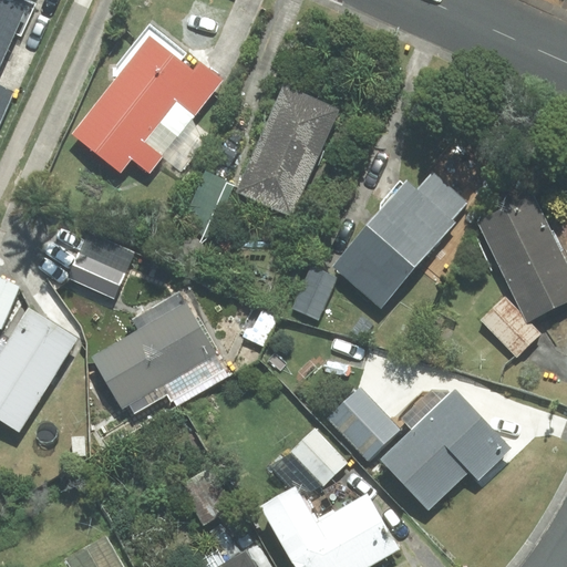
[(0,0),(0,62),(14,32),(21,35),(34,4),(24,0),(6,0),(7,0),(4,0),(0,0)]
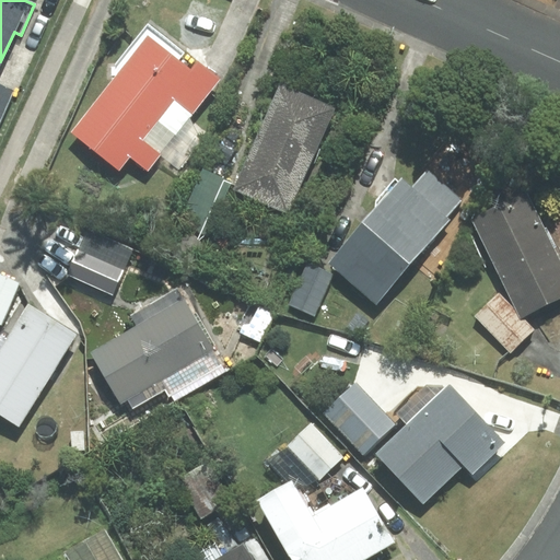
[(130,155),(148,168),(158,156),(181,175),(212,135),(189,116),(218,80),(195,62),(190,68),(178,59),(184,53),(148,25),(117,66),(113,80),(72,132),(119,170),(130,155)]
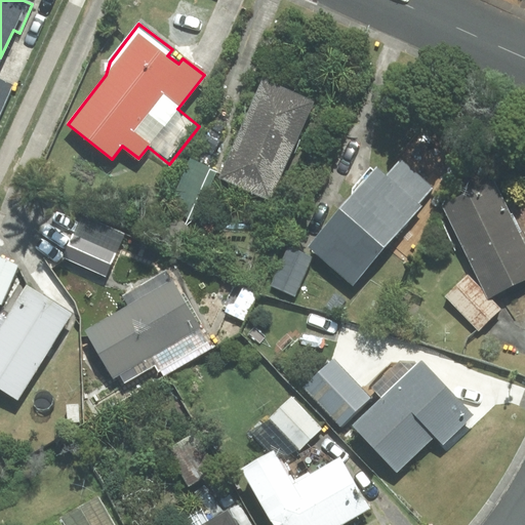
[(0,114),(13,84),(0,78),(0,114)]
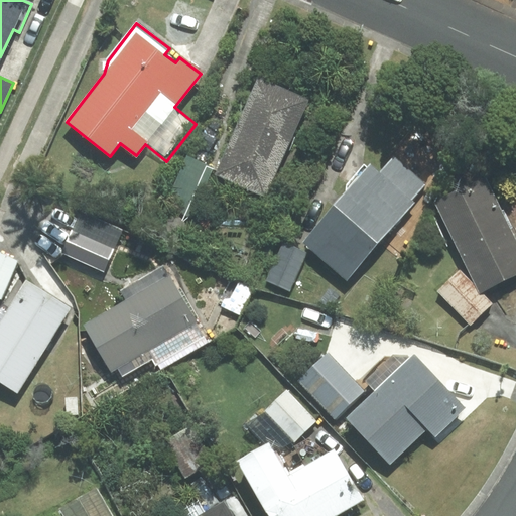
[(305,100),(259,79),(217,173),(264,195),(305,100)]
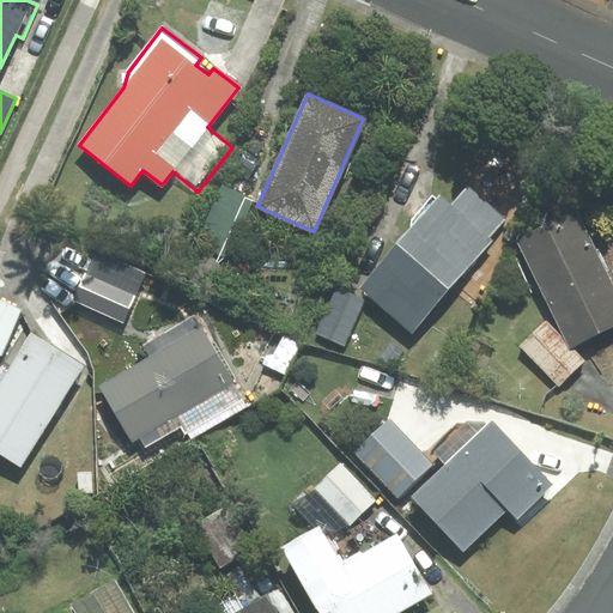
[(253,200),(223,187),(198,243),(228,258),(253,200)]
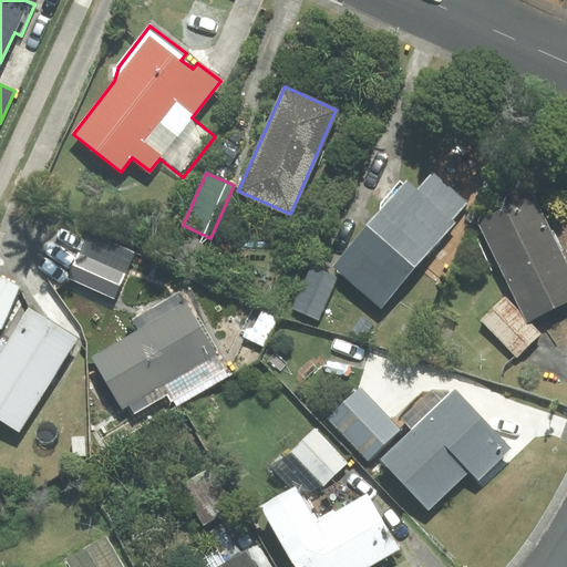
[(453,218),(466,203),(434,174),(419,193),(406,182),(404,185),(400,182),(381,203),(382,210),(332,266),(381,309),(457,222),(453,218)]
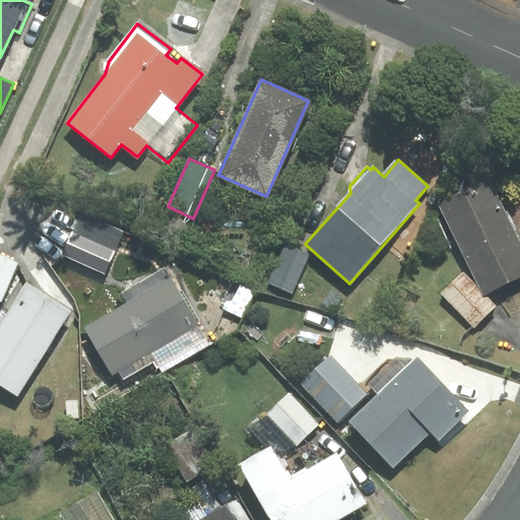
[(519,242),(489,178),(440,202),(482,290),(484,294),(485,294),(519,276),(519,242)]
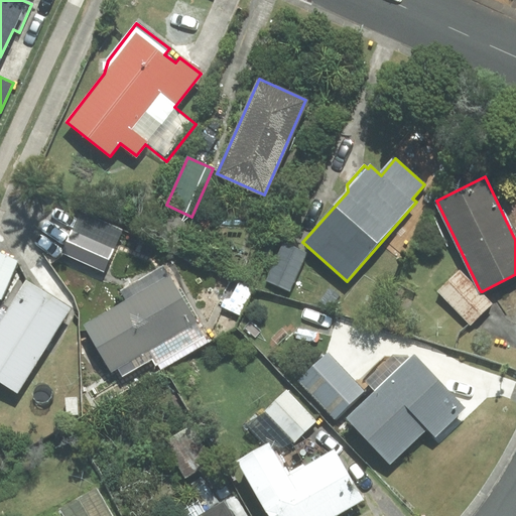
[(81,214),(63,252),(104,270),(121,231),(81,214)]
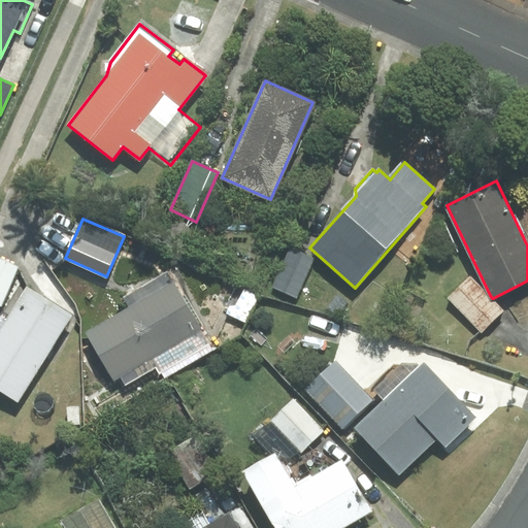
[(296,297),(314,259),(290,249),(273,287),(296,297)]
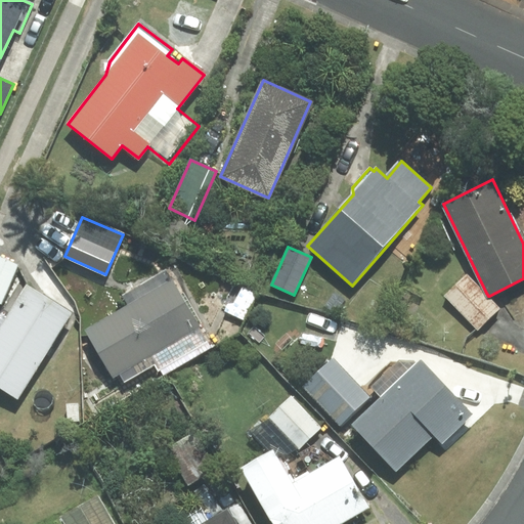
[(0,303),(1,304),(18,265),(0,257),(0,303)]
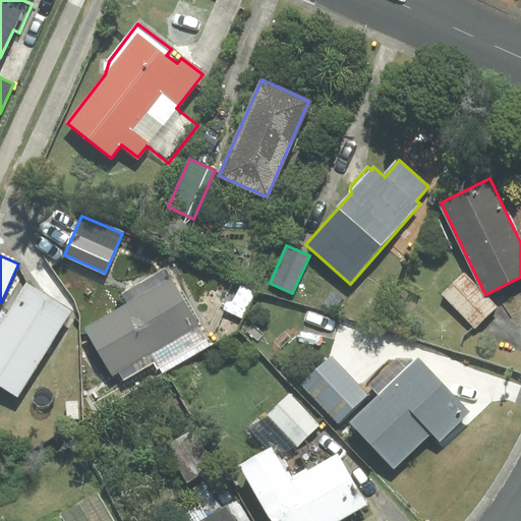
[(85,329),(113,374),(118,371),(123,380),(157,360),(162,367),(208,342),(164,268),(120,293),(127,304),(85,329)]
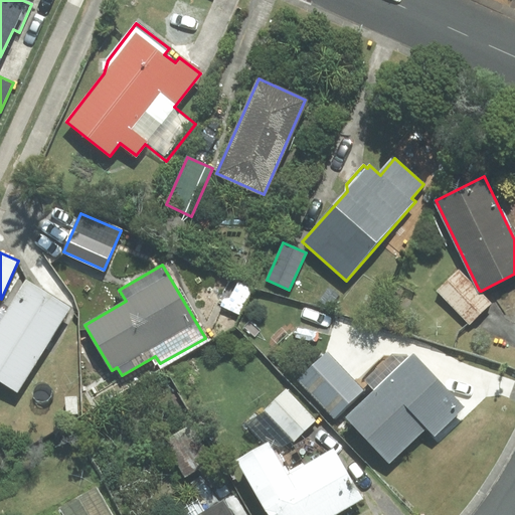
[(459,270),(439,293),(470,325),(492,304),(481,291),(480,291),(478,288),(459,270)]
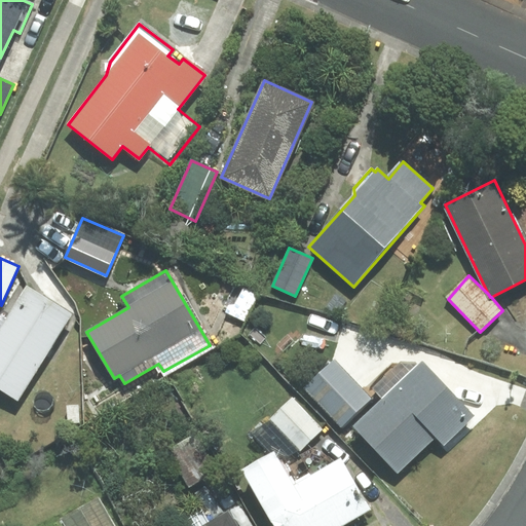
[(226,311),(245,321),(258,294),(239,285),(226,311)]
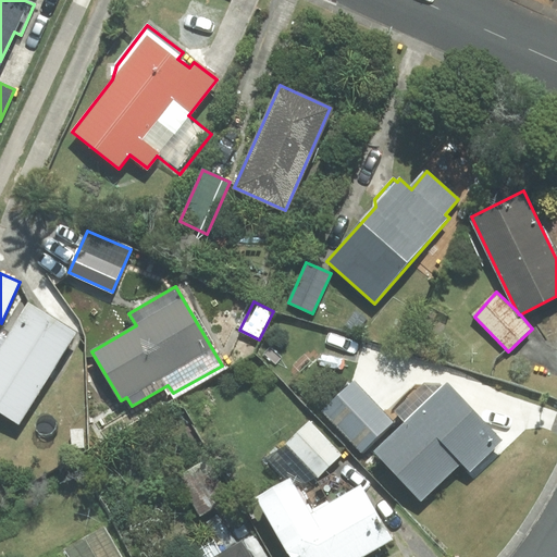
[(28,304),(7,338),(0,333),(0,410),(19,422),(74,332),(28,304)]
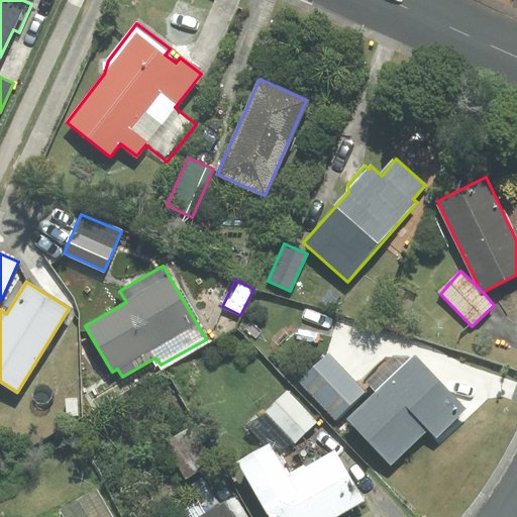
[(329,354),(301,382),(335,418),(365,392),(329,354)]
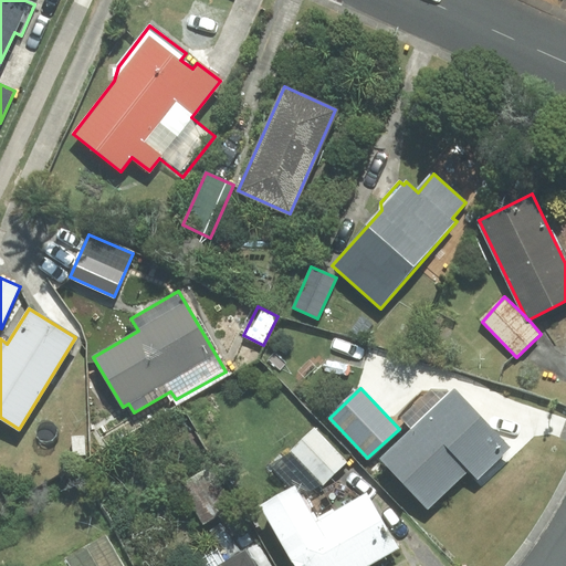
[(510,447),(454,389),(441,401),(431,391),(404,418),(413,429),(381,458),(428,506),(468,469),(477,478),(510,447)]
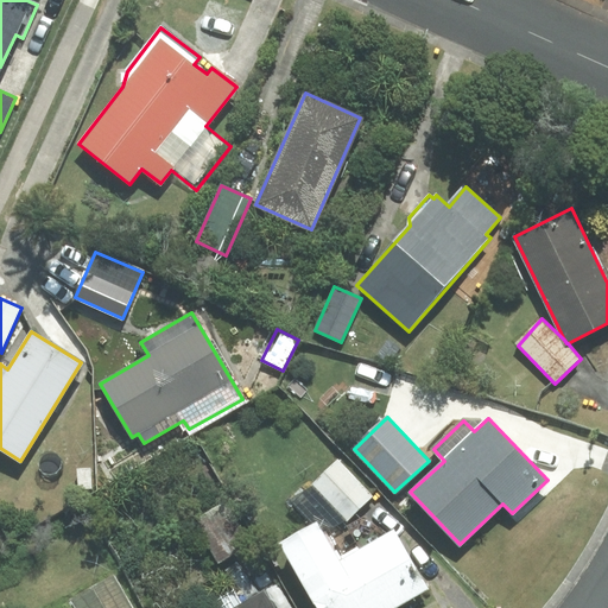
[(339,461),(314,485),(347,519),(372,495),(339,461)]
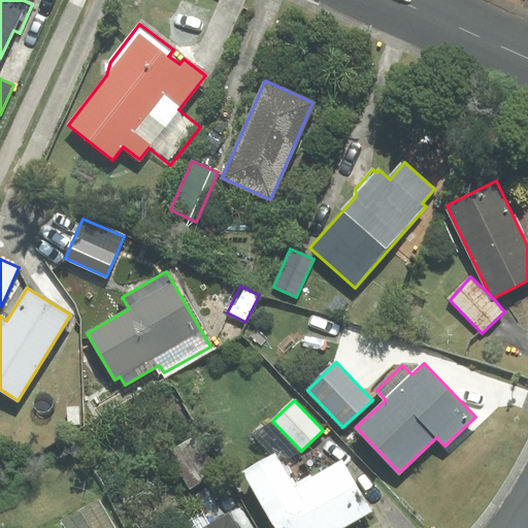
[(197,436),(169,452),(191,488),(218,472),(197,436)]
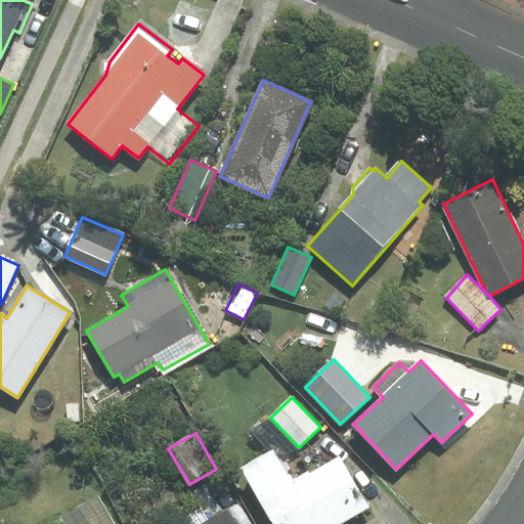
[(339,459),(293,485),(272,450),(242,468),(274,523),(338,523),(366,508),(339,459)]
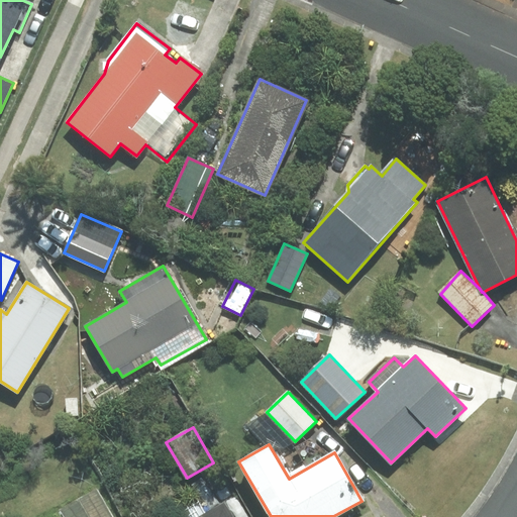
[(111,516),(96,490),(61,510),(64,516),(111,516)]
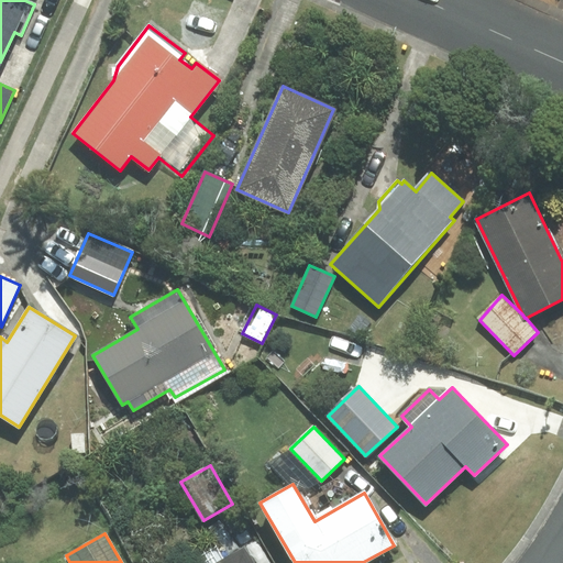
[(252,562),(244,549),(218,562),(252,562)]
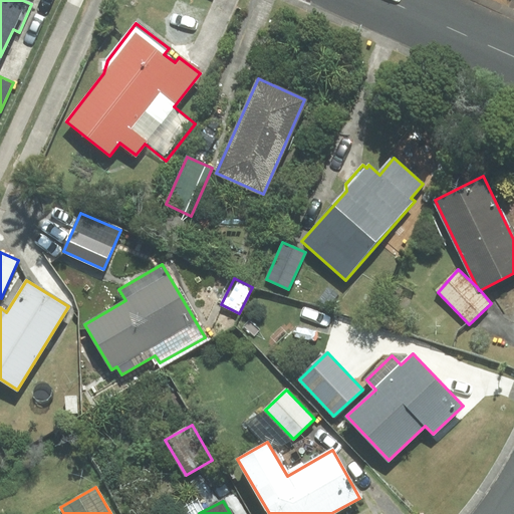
All buildings are outlined.
